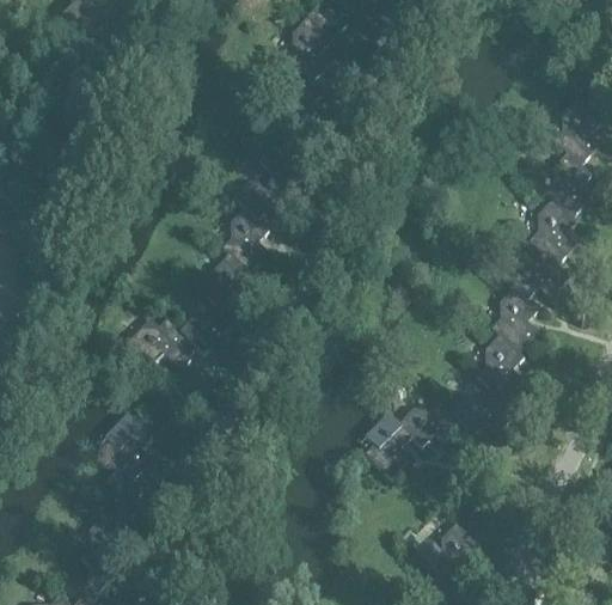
[(323,0),(307,16),(331,40),(347,23),(323,0)]
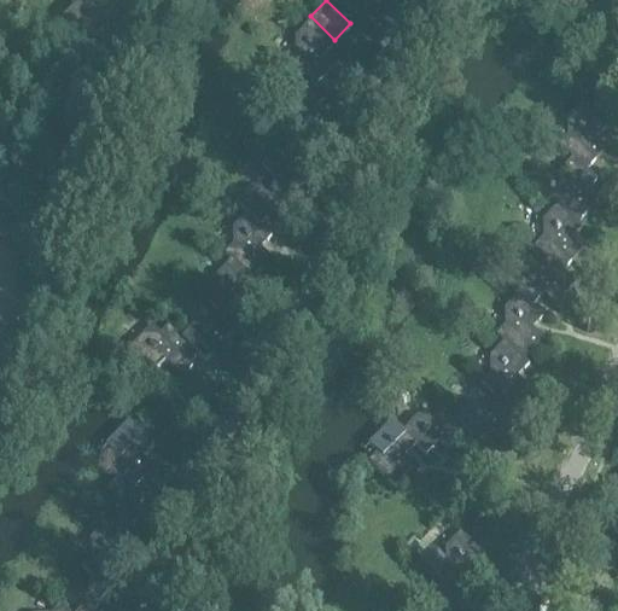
[(295,48),(286,58),(299,71),(299,70),(313,83),(314,82),(333,63),(322,52),(318,48),(325,40),(330,45),(334,40),(310,16),(295,33),(295,48)]
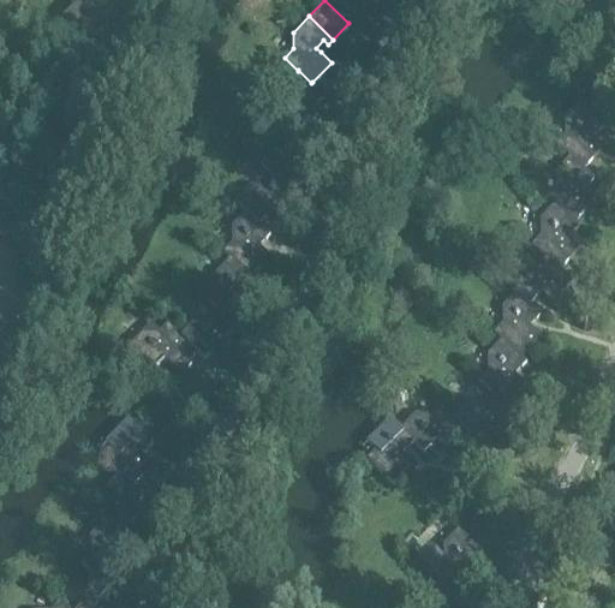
[(284,102),(275,111),(282,118),(302,136),(303,136),(322,115),(311,105),(306,101),(314,94),(318,97),(323,93),(312,82),(311,83),(298,70),(298,71),(284,85),(284,102)]
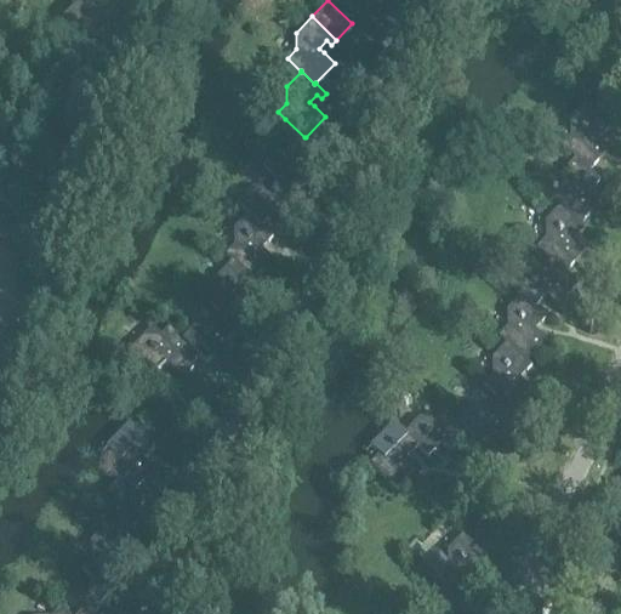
[(588,165),(590,165),(608,145),(593,130),(600,123),(604,128),(609,121),(585,98),(570,114),(570,131),(562,141),(575,153),(588,165)]
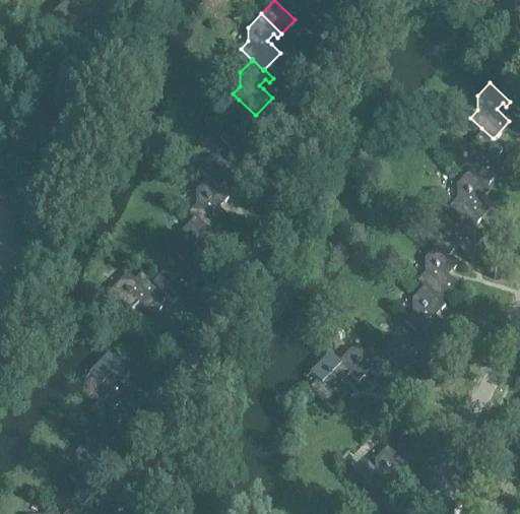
[(462,163),(468,169),(469,169),(484,184),(485,183),(502,167),(489,154),(495,147),(499,151),(503,147),(494,138),(493,138),(481,128),(469,141),(469,155),(462,163)]
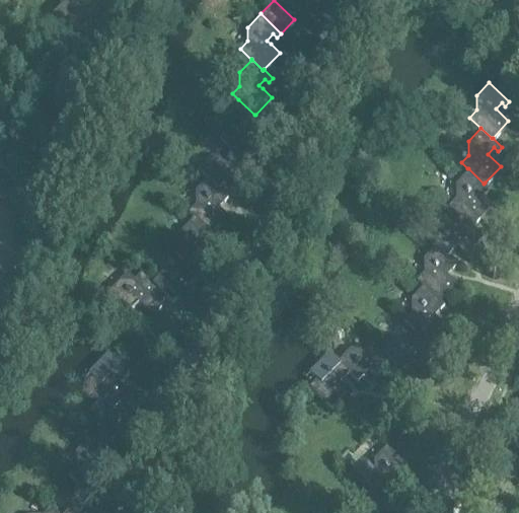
[(40,158),(48,150),(40,142),(31,150),(40,158)]
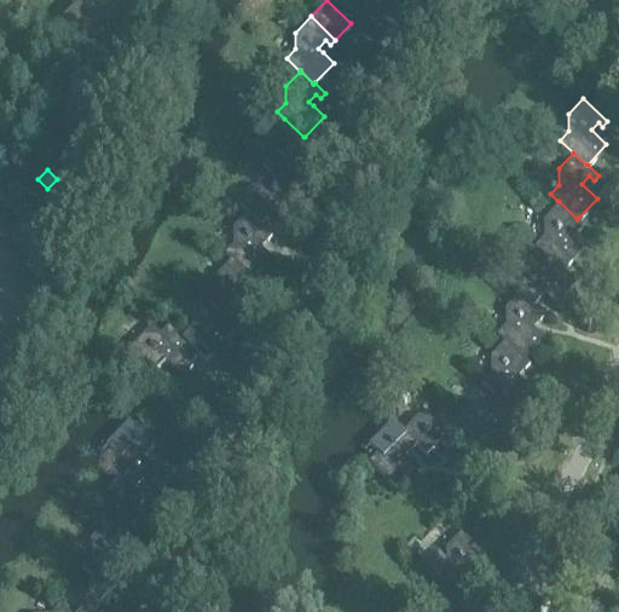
[(252,183),(236,198),(247,209),(247,208),(261,221),(265,217),(261,213),(268,206),(272,209),(283,220),(304,198),(289,185),(288,185),(276,174),(268,183),(252,183)]
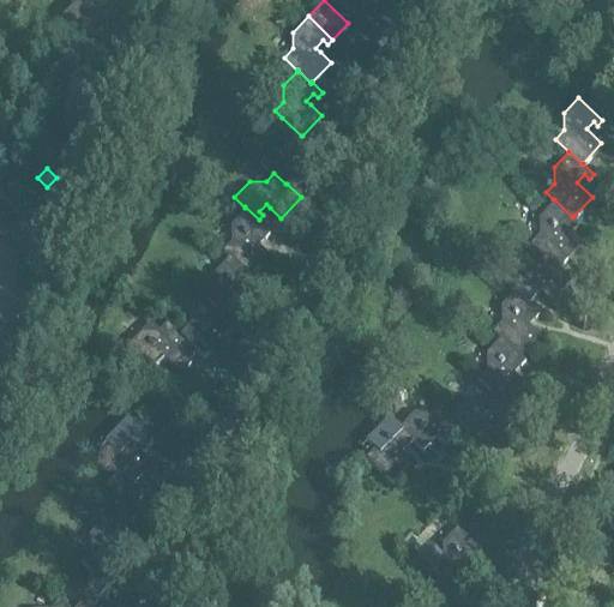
[(578,222),(573,216),(572,217),(554,199),(553,199),(540,214),(540,230),(531,240),(543,252),(545,252),(558,265),(558,264),(577,244),(563,229),(570,222),(573,227),(578,222)]
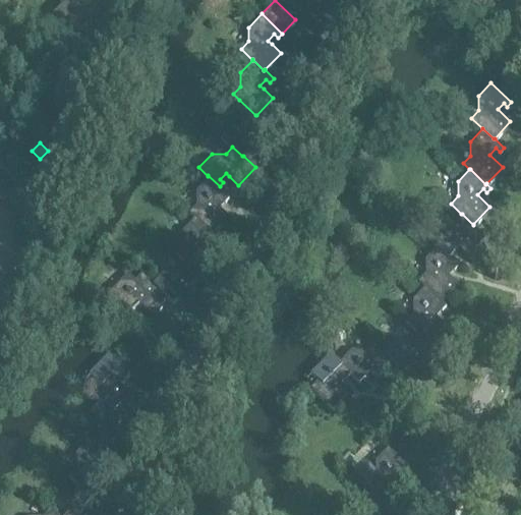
[(196,203),(188,210),(194,215),(212,231),(212,230),(228,214),(219,205),(216,202),(222,195),(225,198),(229,194),(220,186),(208,175),(208,176),(195,188),(196,203)]
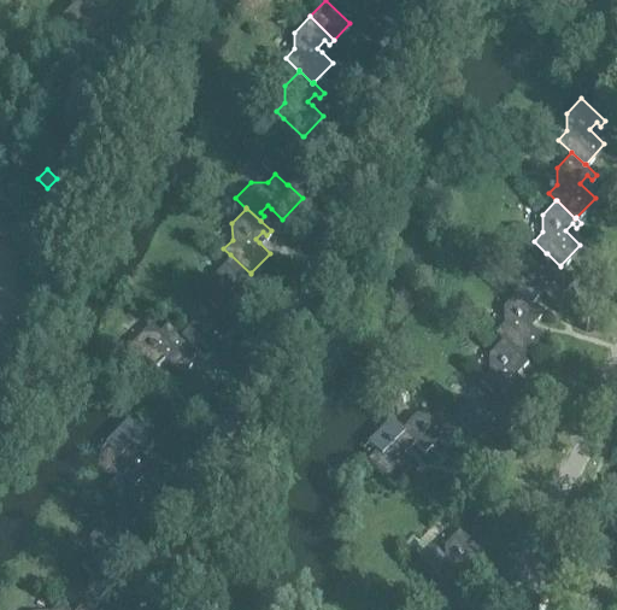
[(506,277),(517,288),(518,288),(532,300),(535,297),(532,292),(539,285),(553,299),(574,277),(560,265),(560,267),(547,253),(546,253),(539,262),(522,262),(506,277)]
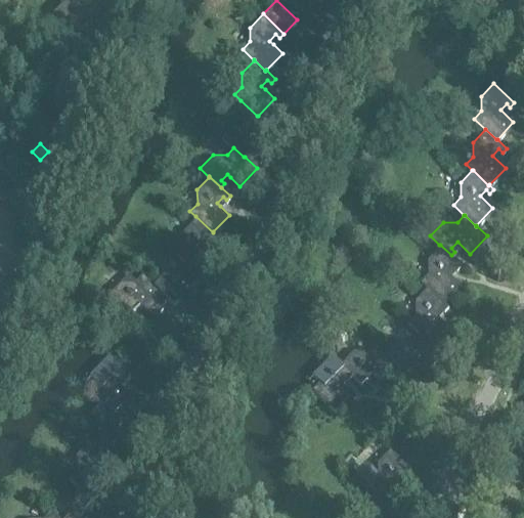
[(183,244),(176,251),(187,262),(187,261),(199,272),(200,271),(216,255),(207,246),(203,243),(209,235),(213,240),(217,235),(213,231),(213,232),(195,216),(183,229),(183,244)]
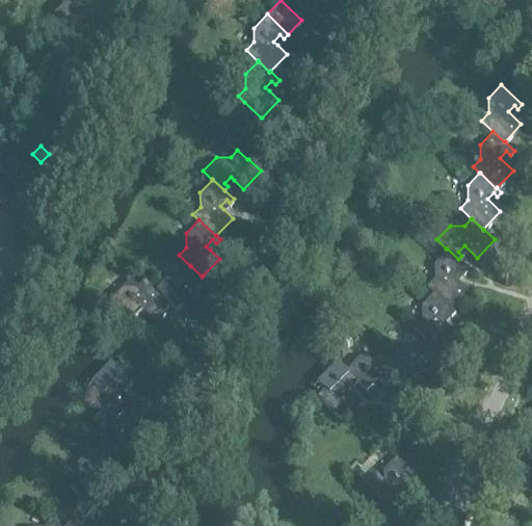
[(447,248),(446,248),(434,261),(434,275),(427,284),(433,290),(433,289),(450,306),(451,305),(468,287),(454,274),(460,268),(464,272),(469,267),(458,259),(447,248)]
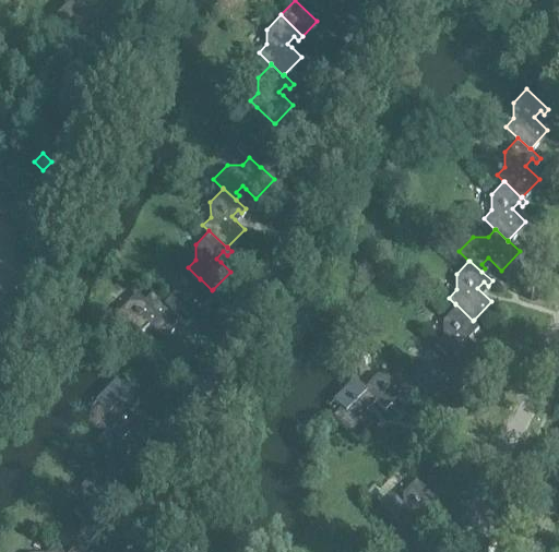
[(165,300),(164,300),(177,312),(176,313),(186,322),(190,318),(187,313),(193,307),(197,311),(206,321),(225,301),(213,289),(212,290),(200,278),(200,279),(192,286),(178,287),(165,300)]
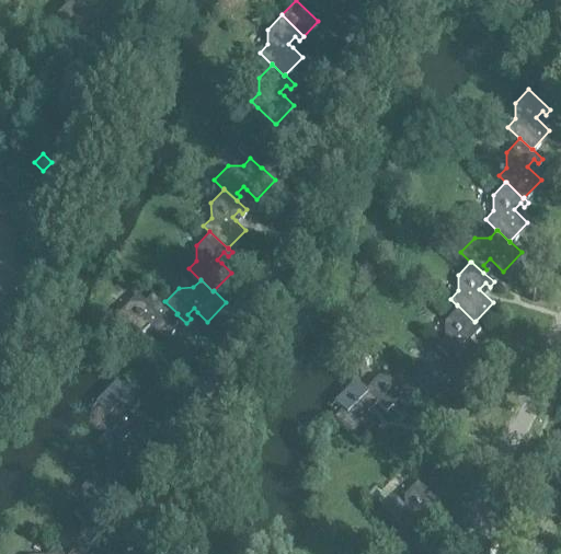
[(130,298),(116,312),(138,334),(142,330),(139,325),(146,319),(149,323),(159,332),(169,342),(180,332),(170,321),(176,314),(178,313),(164,301),(165,301),(153,290),(146,298),(130,298)]
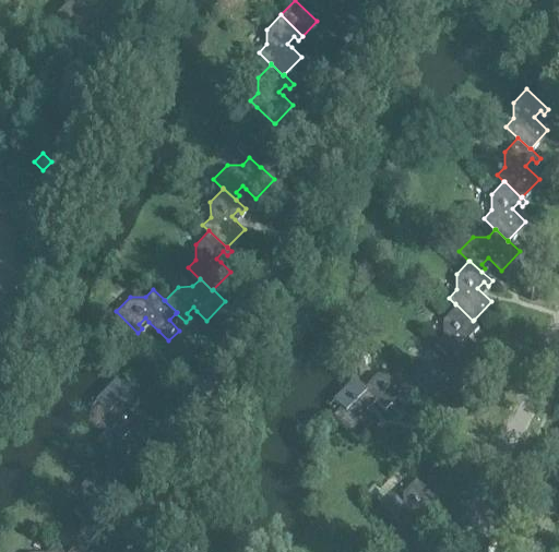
[(435,340),(447,352),(448,352),(460,363),(477,345),(464,332),(471,325),(474,328),(478,324),(474,320),(473,321),(455,303),(455,304),(442,318),(443,333),(435,340)]
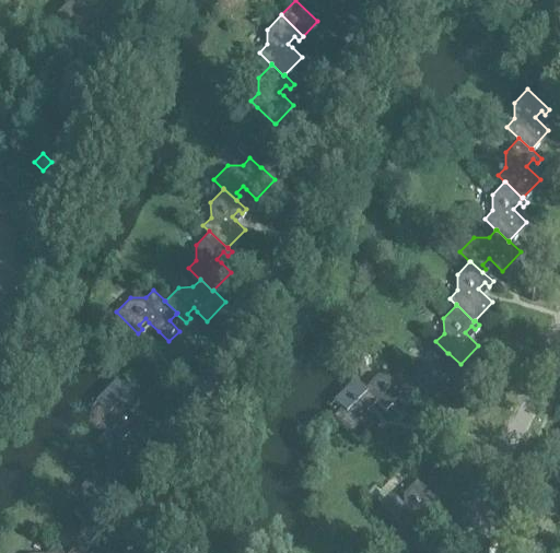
[(424,386),(423,387),(433,396),(438,391),(434,388),(441,381),(454,395),(473,375),(461,364),(448,353),(447,353),(441,361),(426,361),(412,374),(412,375),(424,386)]
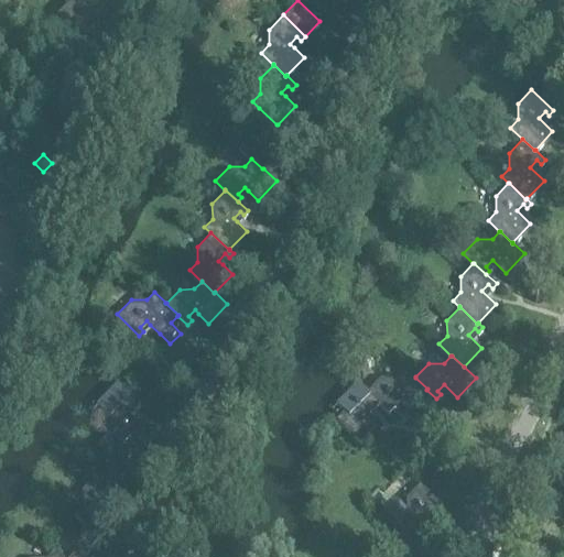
[(409,407),(426,390),(427,389),(415,378),(415,377),(403,366),(396,373),(380,374),(367,388),(379,400),(379,401),(389,410),(392,405),(389,402),(396,394),(409,407)]
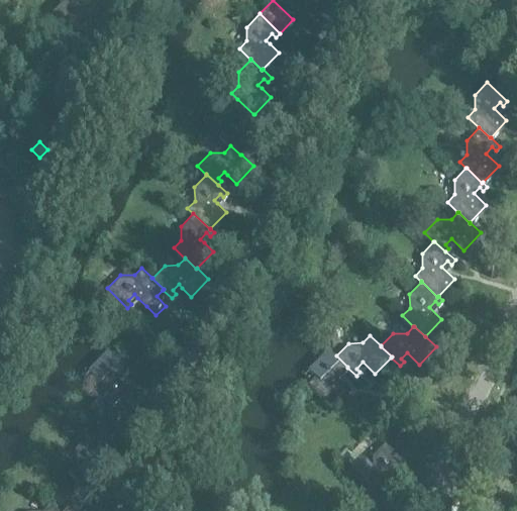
[(315,360),(316,374),(308,382),(330,403),(347,386),(334,374),(340,367),(344,371),(347,368),(347,367),(336,355),(328,346),(315,360)]
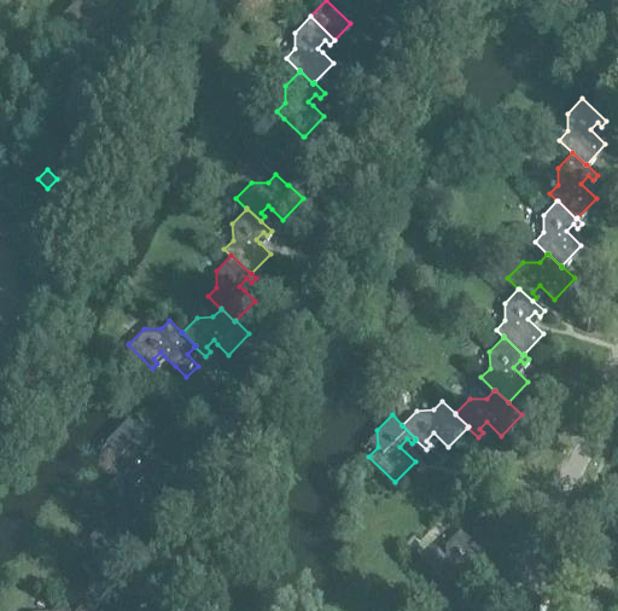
[(106,459),(120,472),(120,471),(133,484),(133,483),(152,464),(138,449),(145,442),(149,446),(153,441),(129,418),(115,432),(115,449),(106,459)]
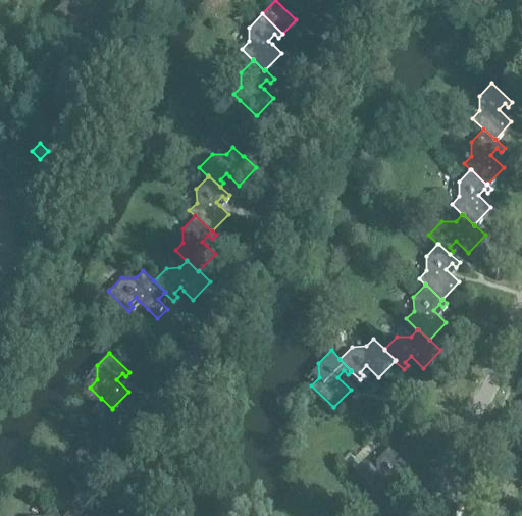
[(82,433),(88,439),(104,454),(105,454),(121,436),(112,428),(108,424),(114,418),(118,421),(122,417),(112,408),(112,409),(101,398),(101,399),(89,411),(89,425),(82,433)]
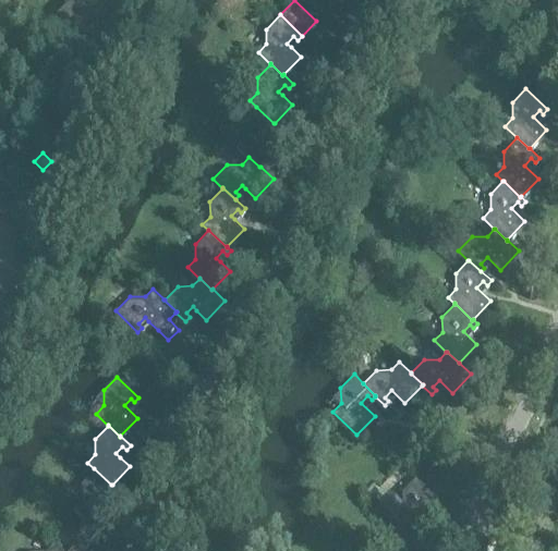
[(557,425),(546,438),(552,442),(555,438),(557,440),(557,448),(548,458),(557,467),(557,425)]
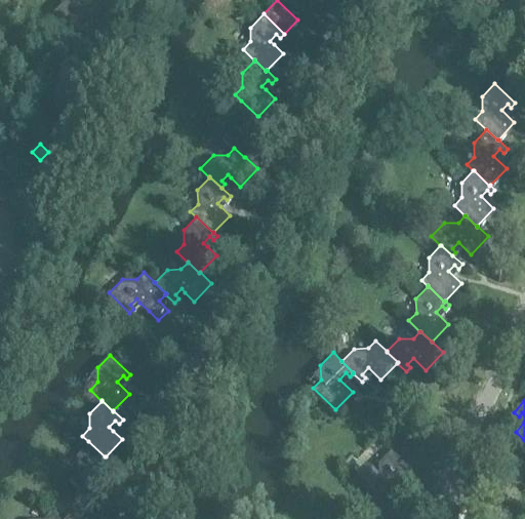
[(69,476),(80,486),(92,497),(92,496),(109,479),(95,467),(103,461),(106,465),(110,461),(106,456),(105,456),(88,441),(76,453),(77,468),(69,476)]
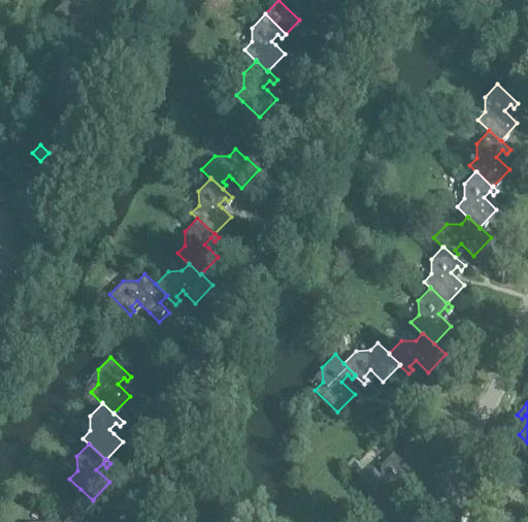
[(396,508),(396,507),(413,490),(400,478),(406,470),(409,475),(414,470),(393,450),(381,464),(381,478),(373,486),(380,492),(396,508)]
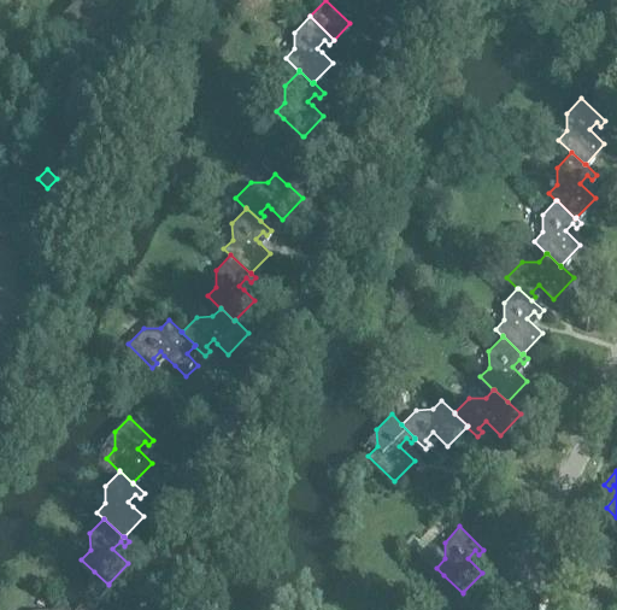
[(119,594),(109,584),(109,585),(94,572),(80,587),(81,603),(74,609),(111,609),(104,602),(111,594),(115,599),(119,594)]
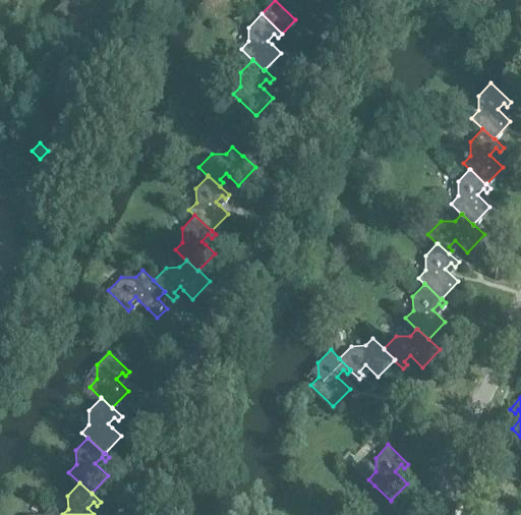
[(359,514),(386,514),(382,511),(388,505),(392,509),(396,504),(391,500),(391,501),(374,485),(362,498),(362,512),(359,514)]
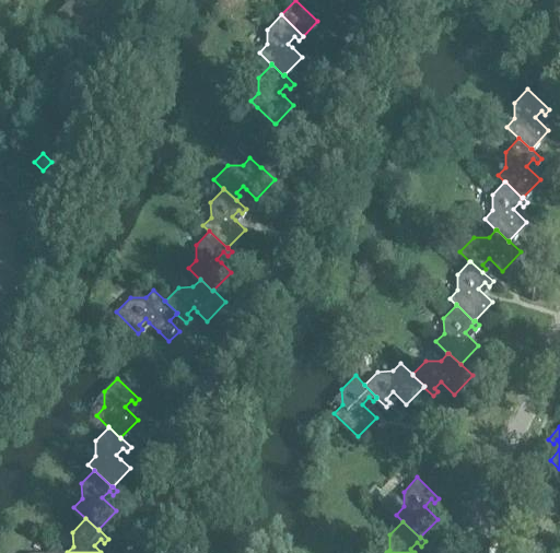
[(65,552),(54,543),(46,551),(31,552),(28,552),(65,552)]
